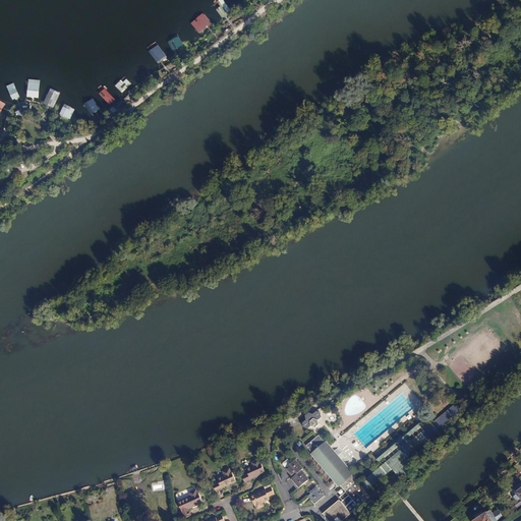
[(127,88),(131,84),(126,79),(123,82),(120,80),(115,87),(122,93),(126,89),(127,88)]
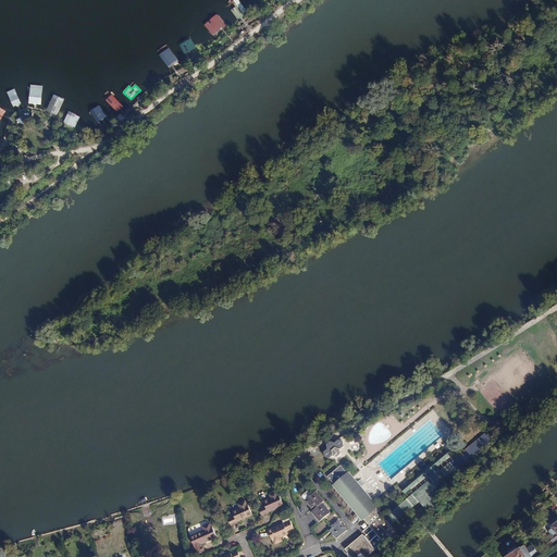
[(19,104),(21,103),(15,89),(8,93),(14,107),(17,106),(19,104)]
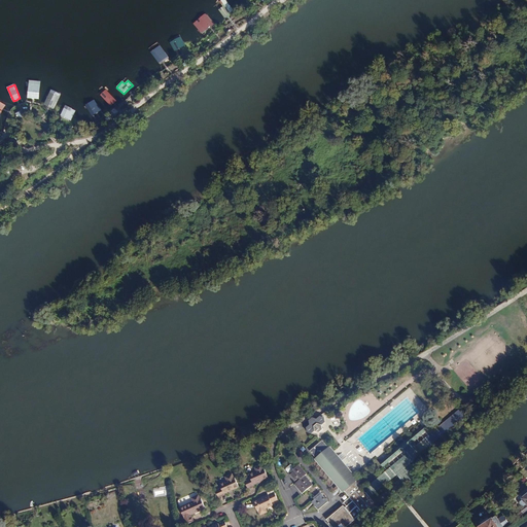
[(347,506),(346,507),(345,505),(327,520),(328,522),(328,523),(330,526),(331,526),(332,526),(344,526),(355,519),(350,513),(357,505),(365,516),(377,506),(371,497),(393,478),(401,487),(415,476),(408,466),(467,415),(461,408),(417,445),(414,441),(430,427),(426,422),(380,461),(383,466),(405,449),(408,452),(363,489),(356,480),(357,479),(329,447),(328,448),(322,440),(310,450),(317,458),(315,458),(343,491),(345,490),(350,497),(344,502),(347,506)]
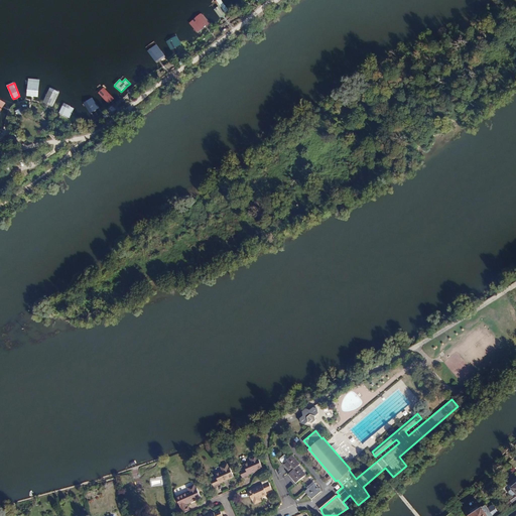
[(304,423),(308,421),(312,422),(315,419),(314,416),(318,413),(317,408),(313,407),(309,410),(306,408),(302,411),(303,414),(300,418),(301,422),(304,423)]
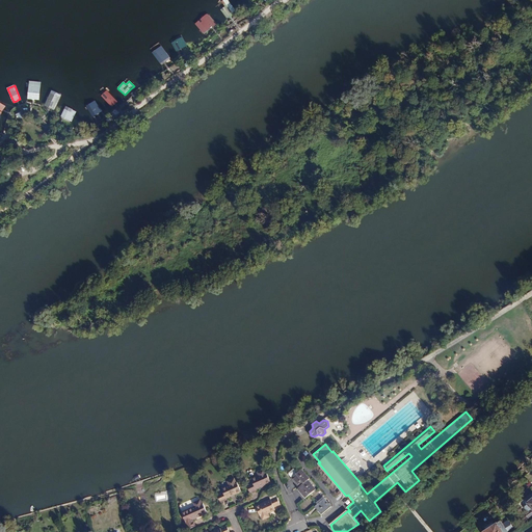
[(302,469),(292,477),(300,486),(309,479),(310,478),(302,469)]
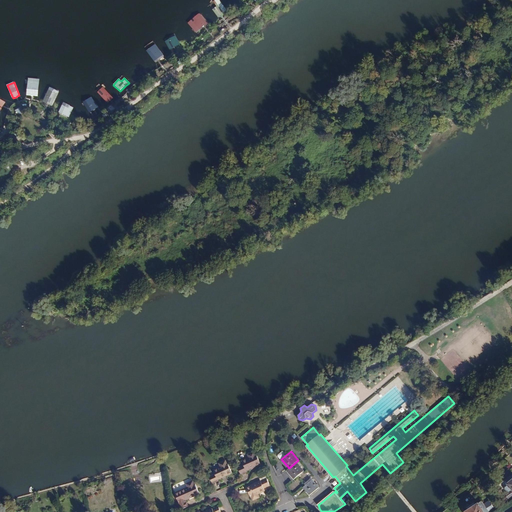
[(245,466),(239,469),(242,475),(248,473),(247,472),(262,466),(258,458),(257,458),(256,456),(254,455),(251,457),(250,459),(251,461),(244,464),(245,466)]
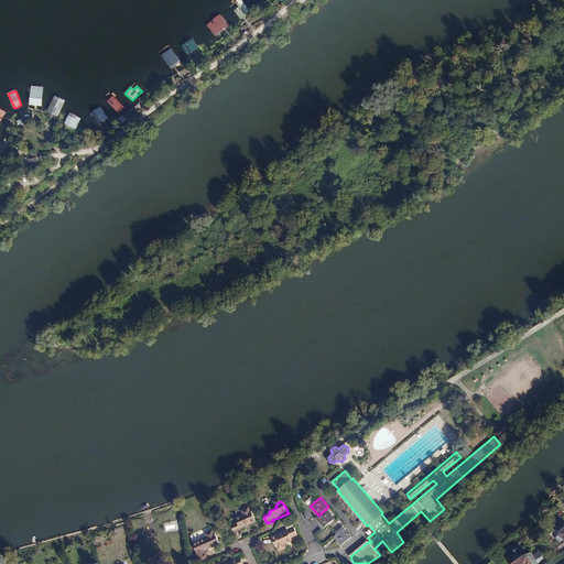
[(316,517),(325,528),(336,519),(327,508),(318,516),(316,517)]
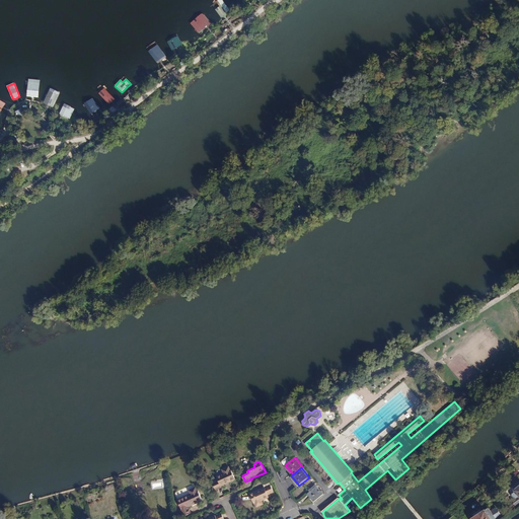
[(219,482),(214,484),(217,491),(223,488),(222,487),(226,486),(230,484),(237,480),(233,472),(232,472),(232,470),(229,469),(225,471),(224,473),(225,475),(218,478),(219,482)]
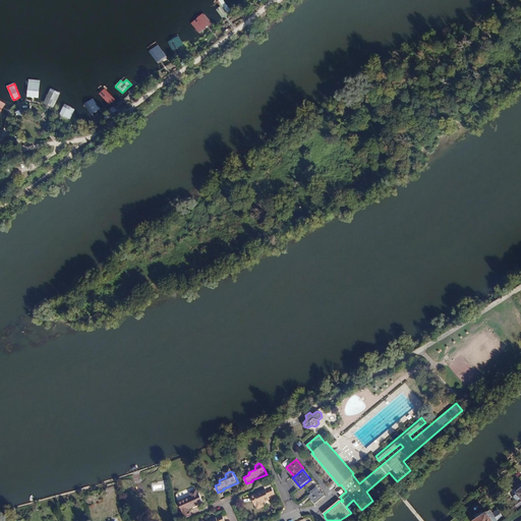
[(308,496),(314,504),(325,496),(317,486),(310,491),(311,493),(308,496)]
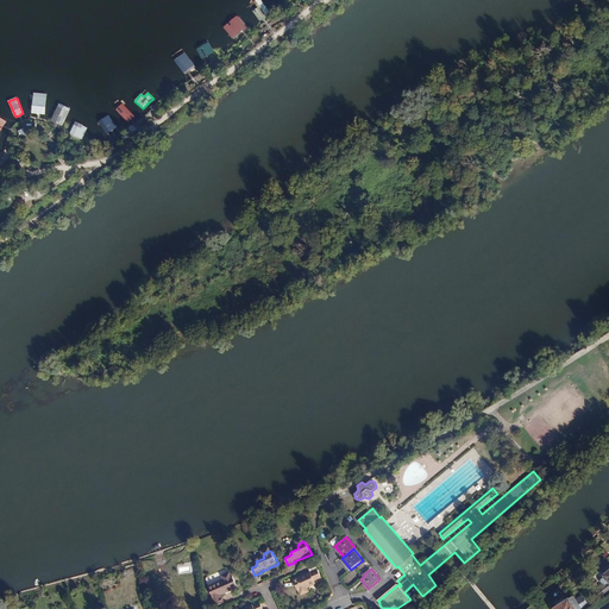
[(597,595),(600,597),(608,591),(608,570),(604,575),(604,576),(602,578),(601,581),(606,586),(603,588),(604,590),(597,595)]
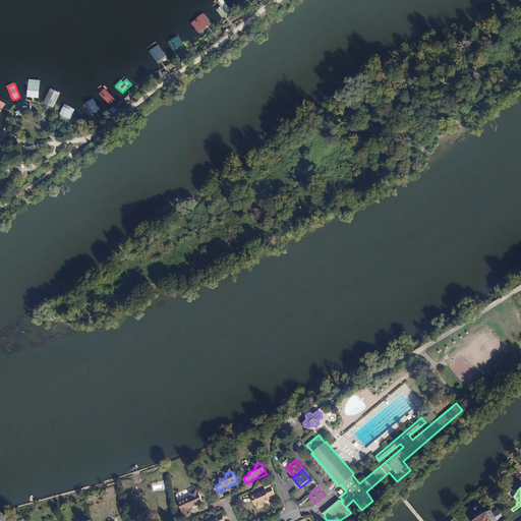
[(190,496),(187,489),(175,495),(178,501),(190,496)]
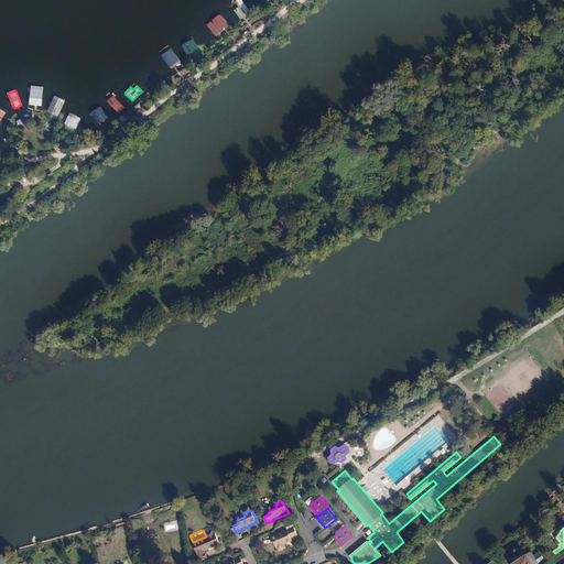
[(278,548),(279,550),(281,550),(284,549),(285,546),(284,545),(293,541),(292,539),(297,537),(295,530),(289,532),(289,531),(272,538),(277,549),(278,548)]
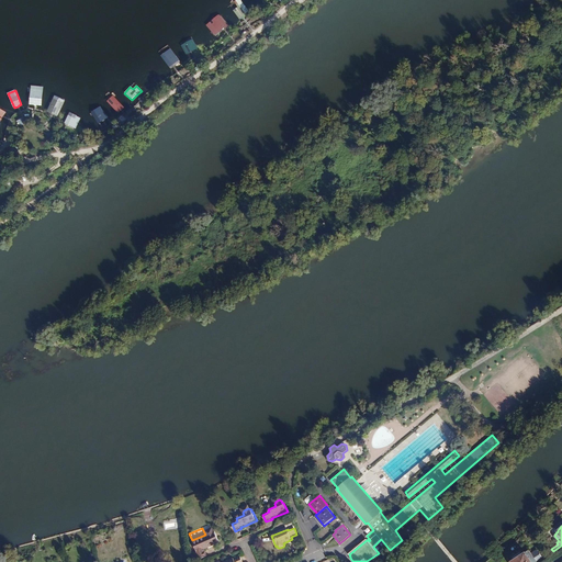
[(208,534),(206,536),(208,538),(200,541),(201,543),(194,546),(201,559),(208,557),(204,549),(209,547),(209,546),(212,544),(212,546),(220,542),(216,534),(215,535),(214,532),(212,531),(208,534)]
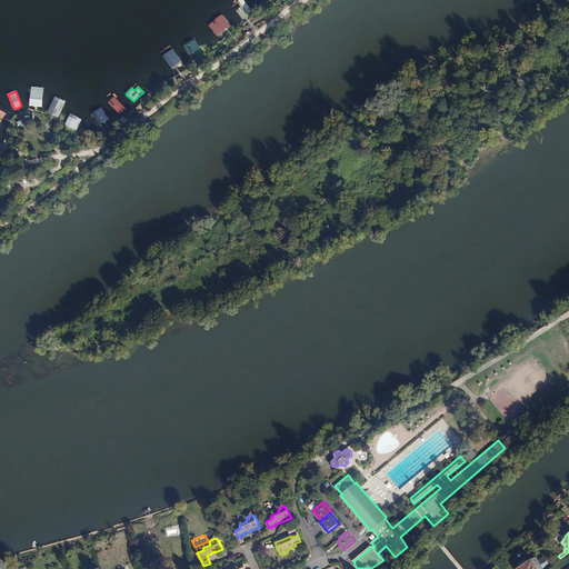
[(545,557),(539,561),(543,568),(552,563),(551,562),(549,563),(545,557)]
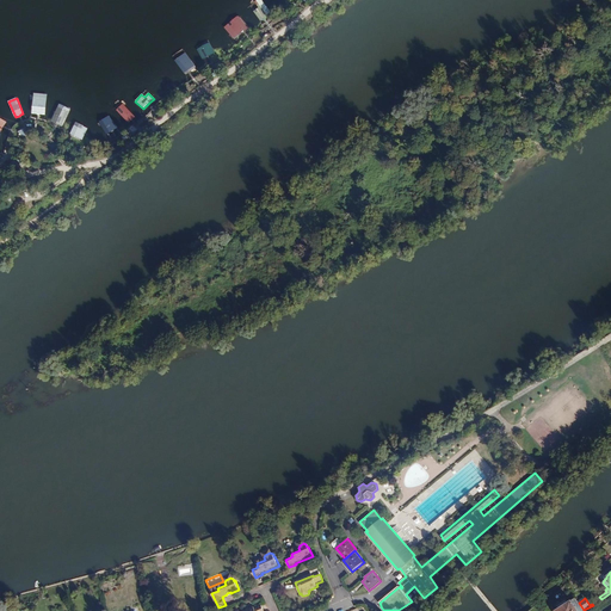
[(584,610),(579,603),(576,599),(557,610),(584,610)]
